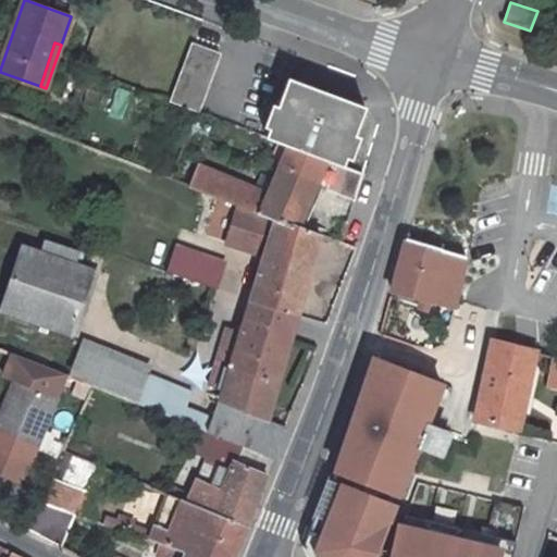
[(193,42),(170,100),(198,110),(220,53),(193,42)]
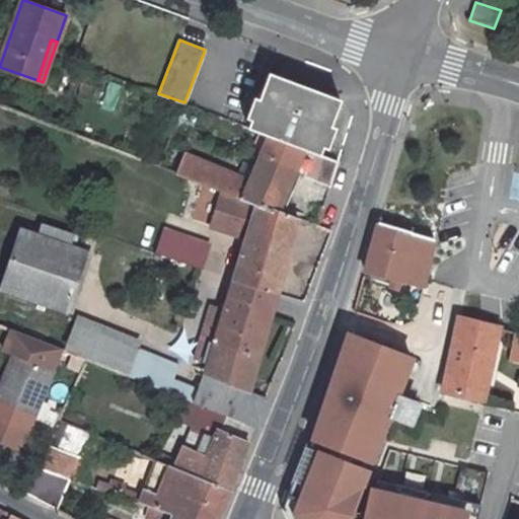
[(271,71),(248,127),(268,135),(320,153),(342,98),(271,71)]
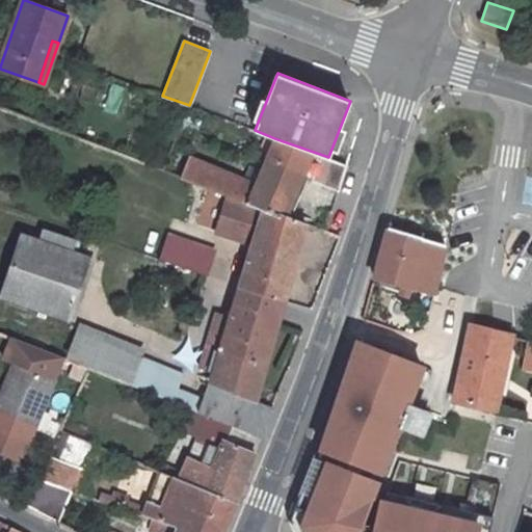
[(108,82),(103,111),(118,114),(125,85),(108,82)]
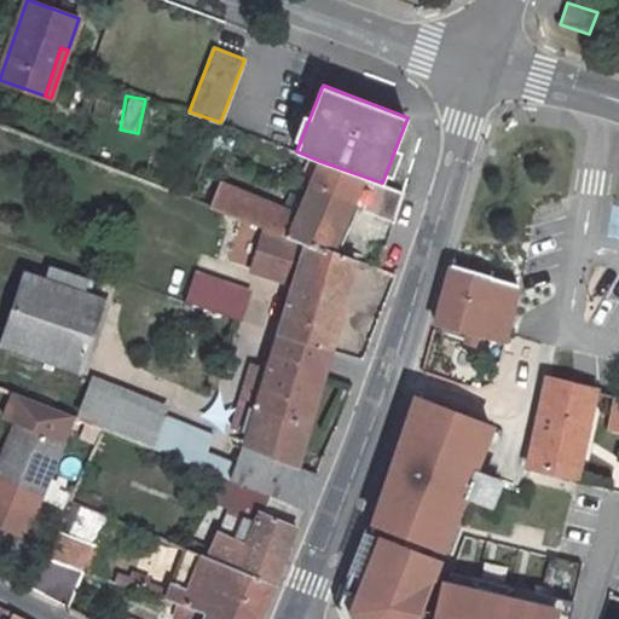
[(302,201),(294,221),(288,235),(333,252),(352,207),(394,223),(404,192),(382,183),(319,161),(302,201)]
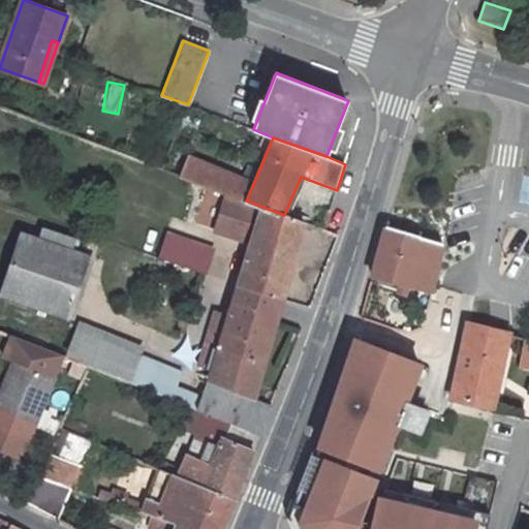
[(188,159),(181,176),(206,185),(213,168),(188,159)]
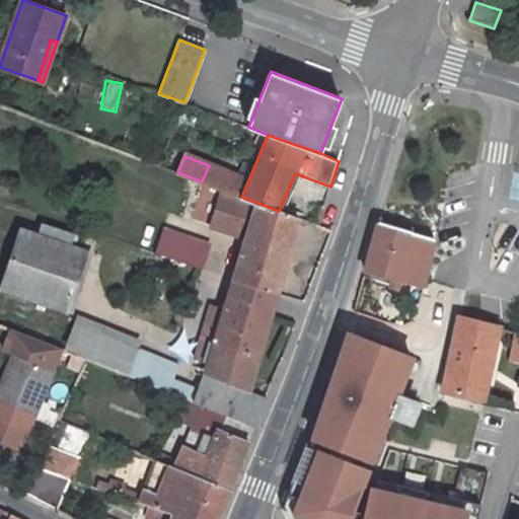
[(242,164),(237,175),(235,180),(246,186),(253,168),(242,164)]
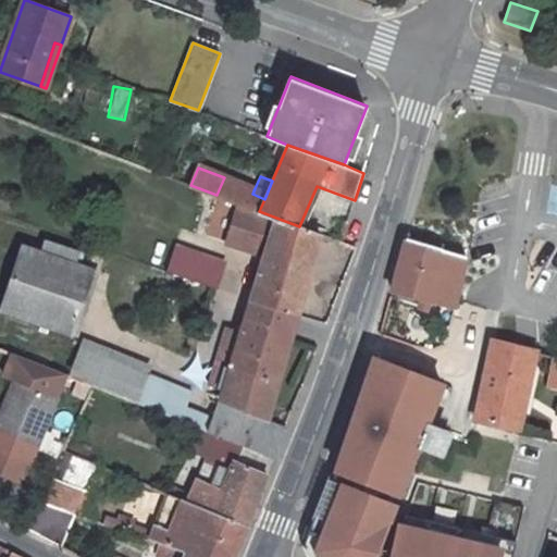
[(224,177),(217,195),(239,203),(259,211),(264,199),(252,194),(255,188),(224,177)]
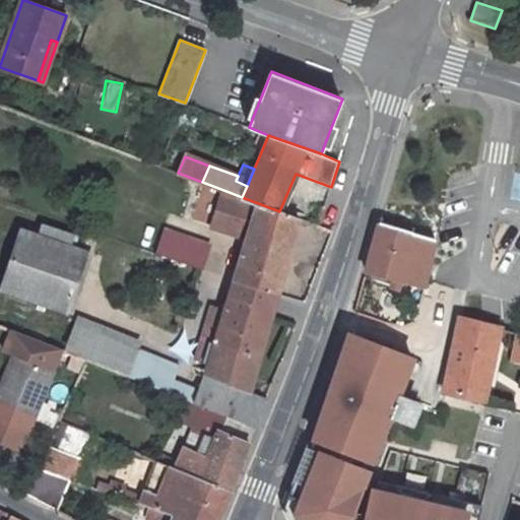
[(249,236),(235,280),(277,293),(299,218),(279,211),(242,197),(223,190),(213,224),(249,236)]
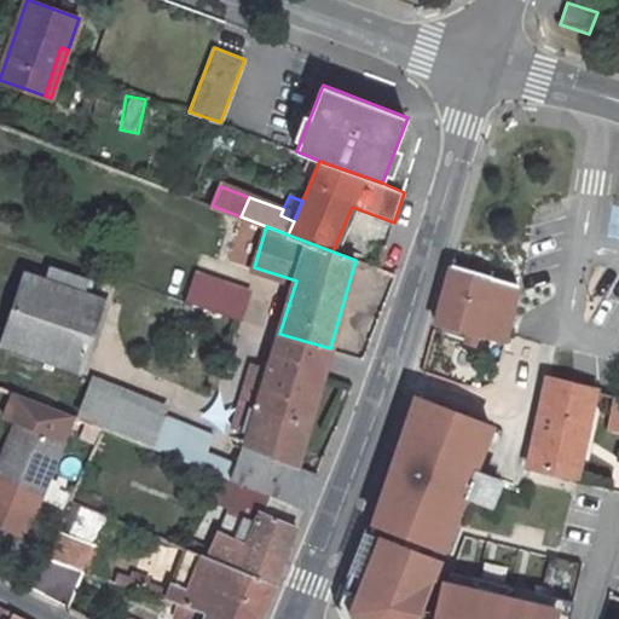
[(451,265),(435,323),(480,335),(482,325),(507,333),(519,284),(451,265)]
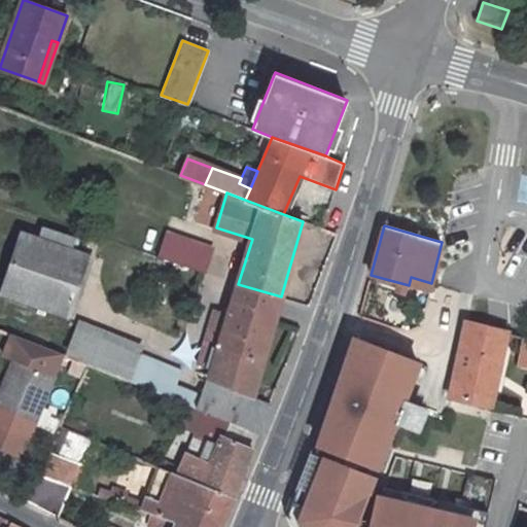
[(45,227),(41,237),(70,247),(74,237),(45,227)]
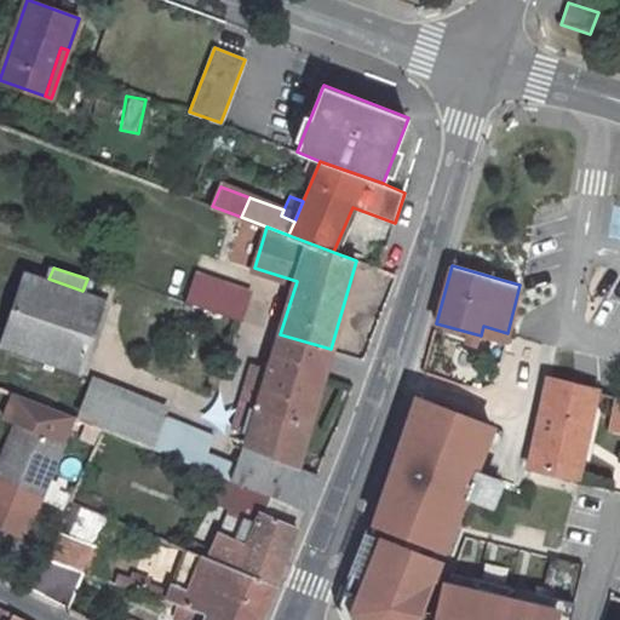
[(28,271),(3,345),(79,373),(103,299),(82,291),(49,279),(28,271)]
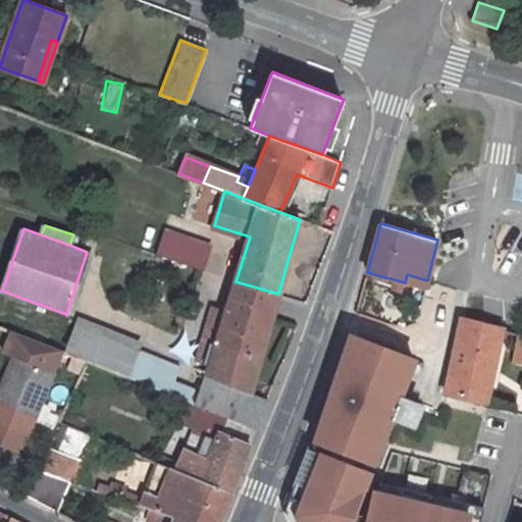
[(165,230),(157,255),(192,266),(201,242),(165,230)]
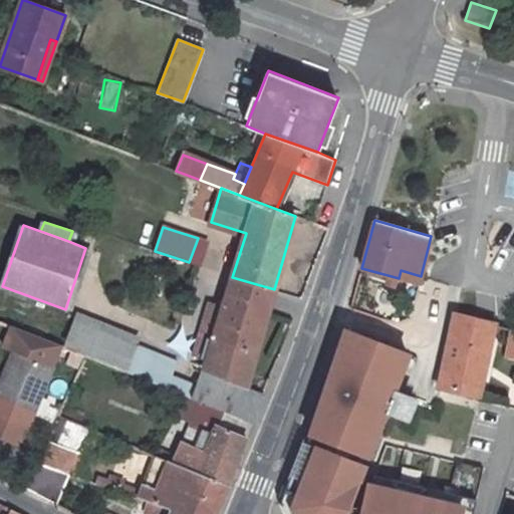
[(401,270),(399,278),(420,284),(421,276),(401,270)]
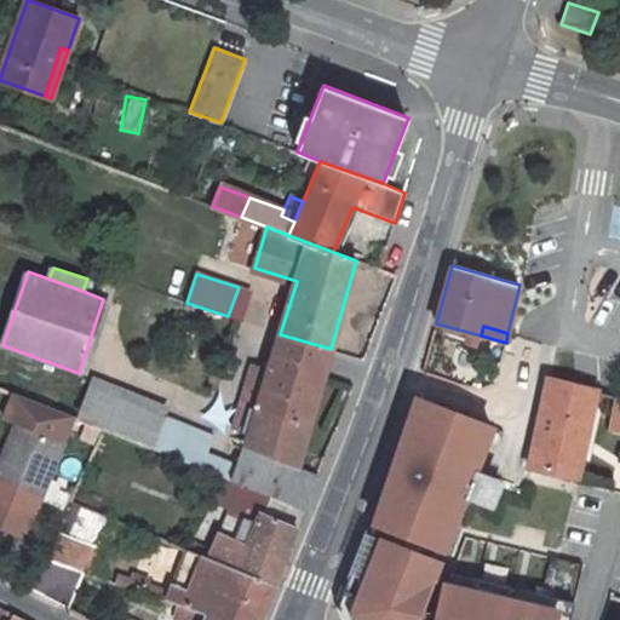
[(280,334),(273,360),(323,374),(331,349),(280,334)]
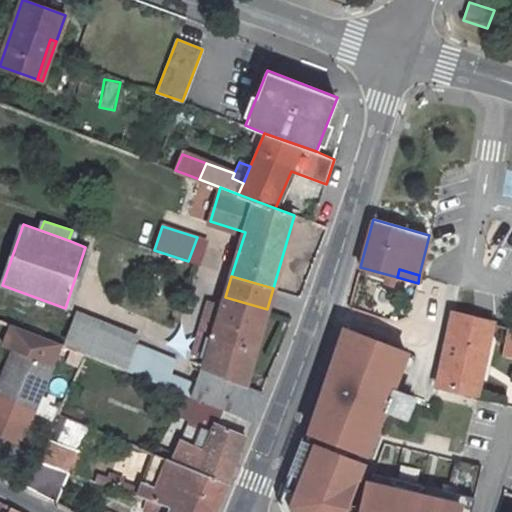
[(173,365),(164,384),(183,392),(197,398),(252,419),(262,393),(244,386),(267,309),(225,297),(222,307),(208,303),(193,353),(207,357),(203,369),(200,368),(198,375),(173,365)]
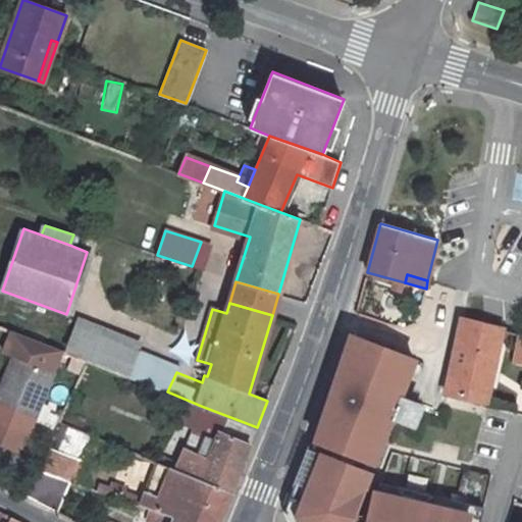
[(463,317),(452,370),(447,392),(486,401),(503,328),(463,317)]
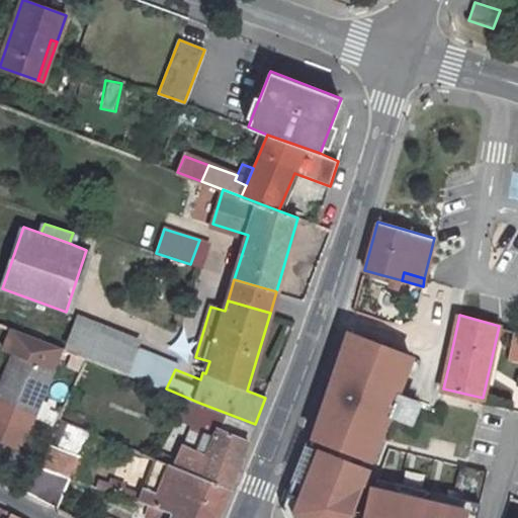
[(88,356),(87,358),(124,372),(134,348),(137,340),(78,316),(66,347),(75,351),(88,356)]
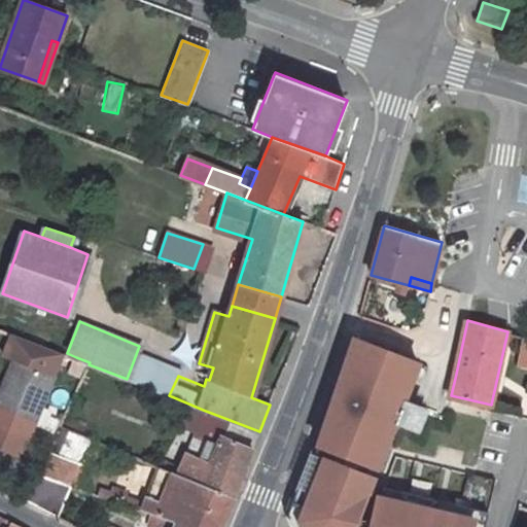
[(0,405),(0,443),(21,452),(51,374),(51,373),(60,351),(12,332),(4,354),(12,357),(4,377),(6,378),(13,381),(3,407),(0,405)]
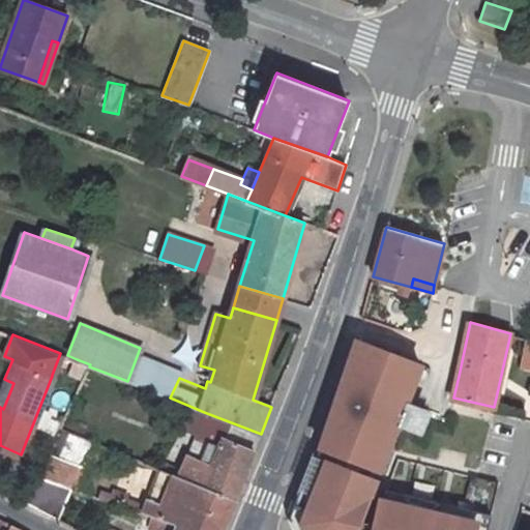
[(420,362),(355,337),(319,446),(377,469),(420,362)]
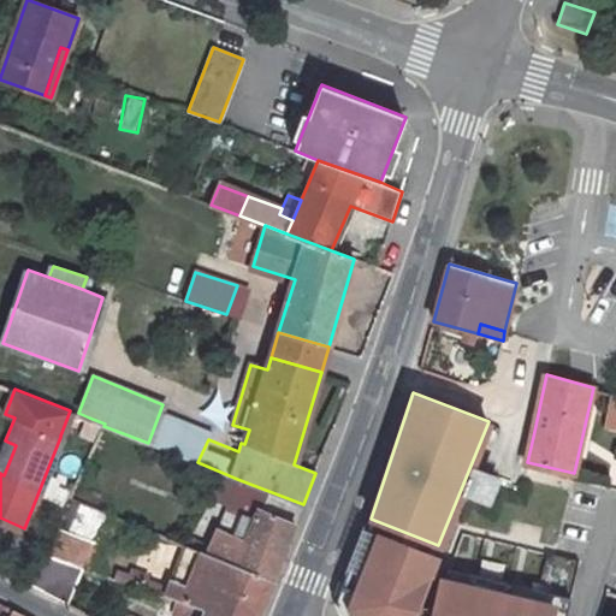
[(615,426),(615,395),(612,394),(605,425),(615,426)]
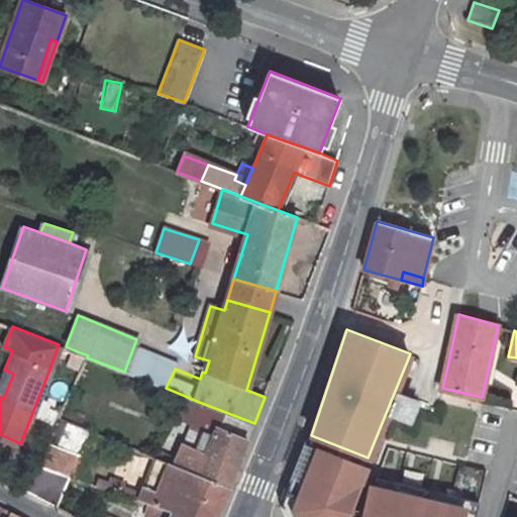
[(133,347),(124,372),(166,388),(175,369),(176,364),(133,347)]
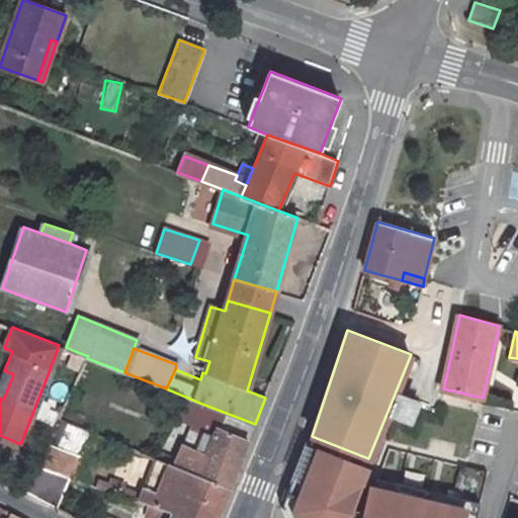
[(75,351),(69,366),(81,370),(87,358),(88,356),(75,351)]
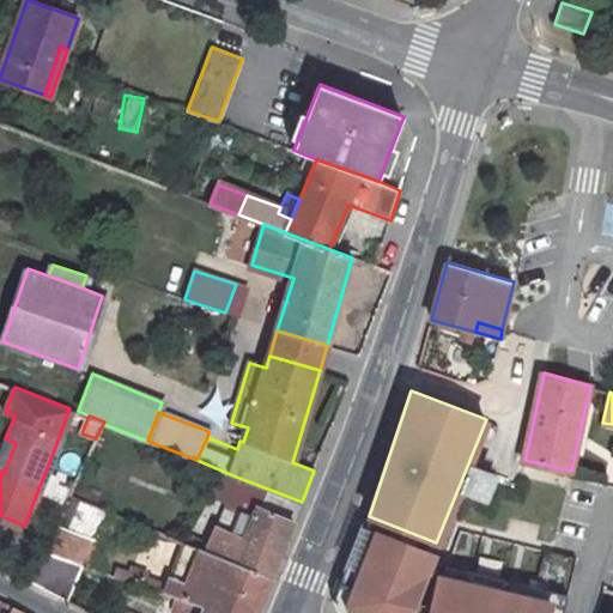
[(16,443),(7,439),(0,457),(0,471),(4,473),(16,443)]
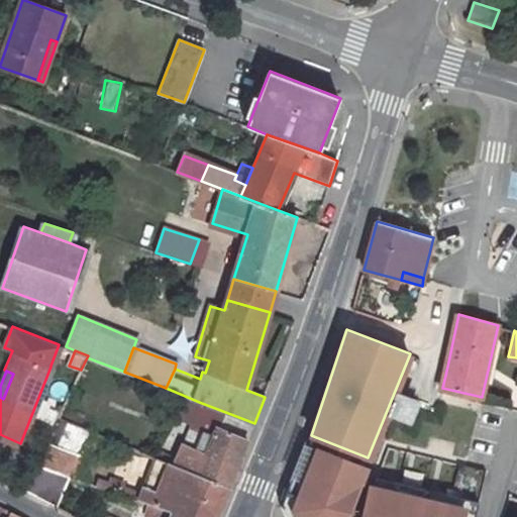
[(185,396),(177,414),(191,420),(199,402),(185,396)]
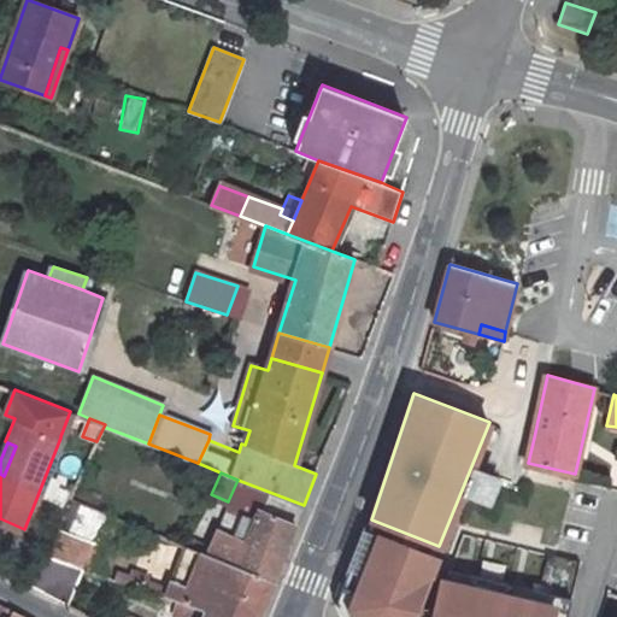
[(486,492),(489,481),(477,476),(472,487),(486,492)]
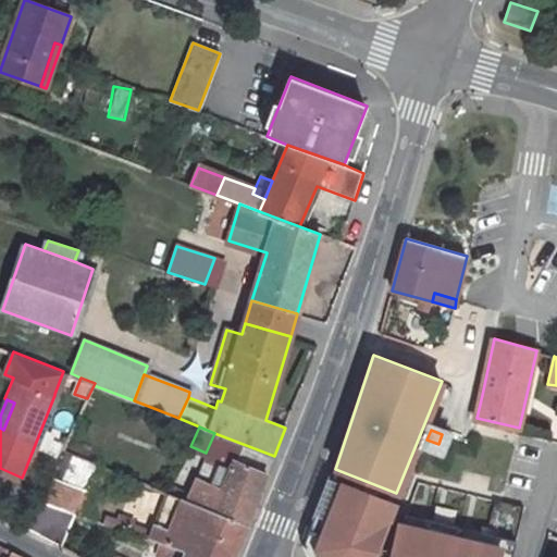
[(166,486),(164,493),(168,494),(245,525),(274,456),(214,433),(206,453),(209,454),(200,475),(213,482),(211,486),(195,480),(188,495),(166,486)]
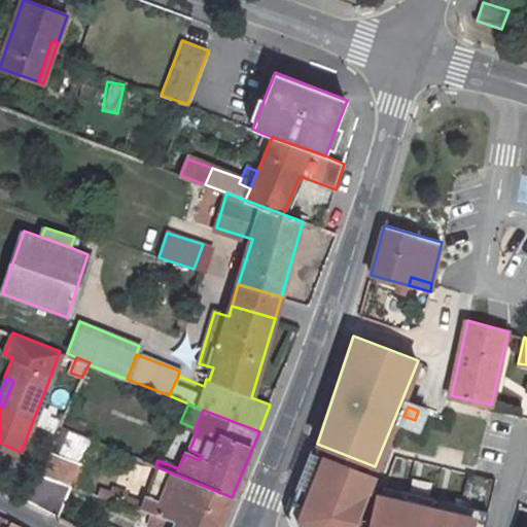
[(61,426),(39,473),(68,485),(74,487),(94,441),(61,426)]
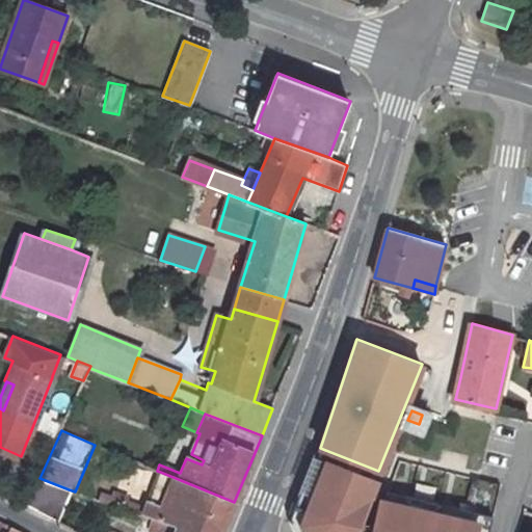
[(371,478),(317,457),(291,525),(293,531),(488,531),(494,514),(466,508),(462,517),(457,516),(437,512),(440,502),(406,494),(404,504),(382,499),(372,523),(362,520),(375,485),(371,478)]
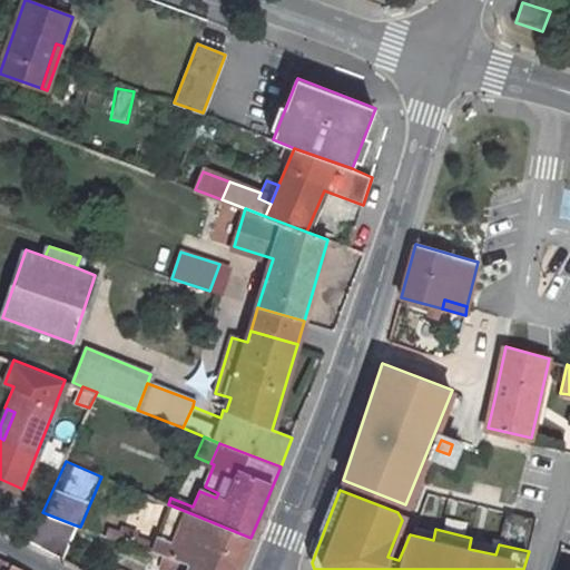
[(172,505),(163,527),(242,560),(251,538),(172,505)]
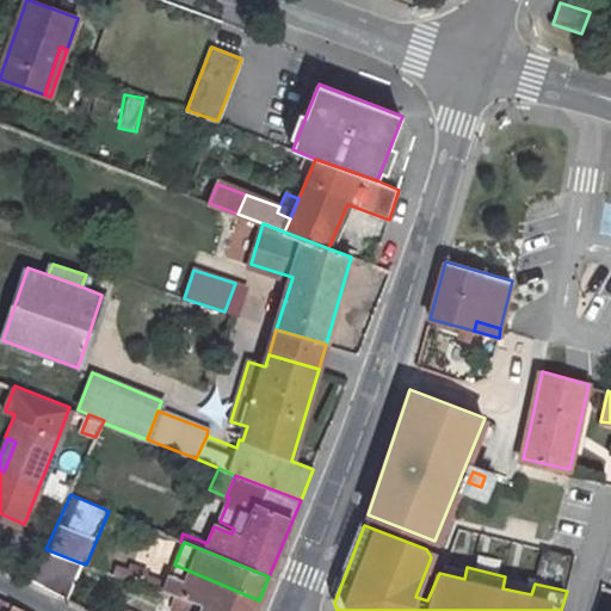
[(45,549),(31,582),(62,598),(79,562),(45,549)]
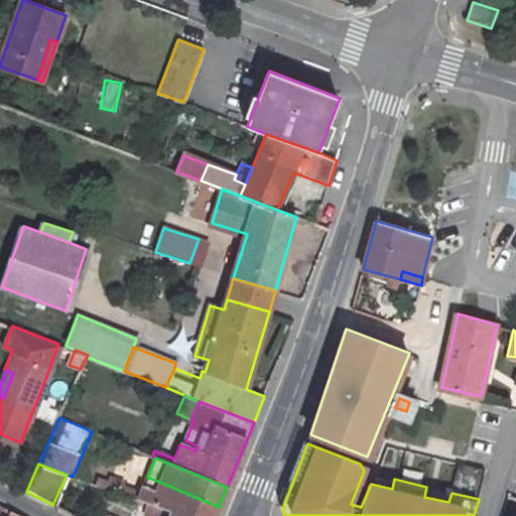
[(97,478),(94,485),(148,504),(170,511),(168,515),(215,515),(219,507),(147,477),(140,494),(97,478)]
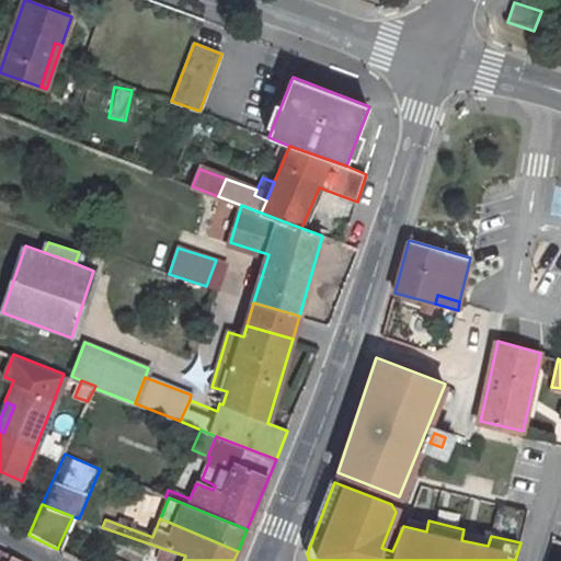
[(482,545),(488,546),(491,536),(492,529),(487,527),(482,545)]
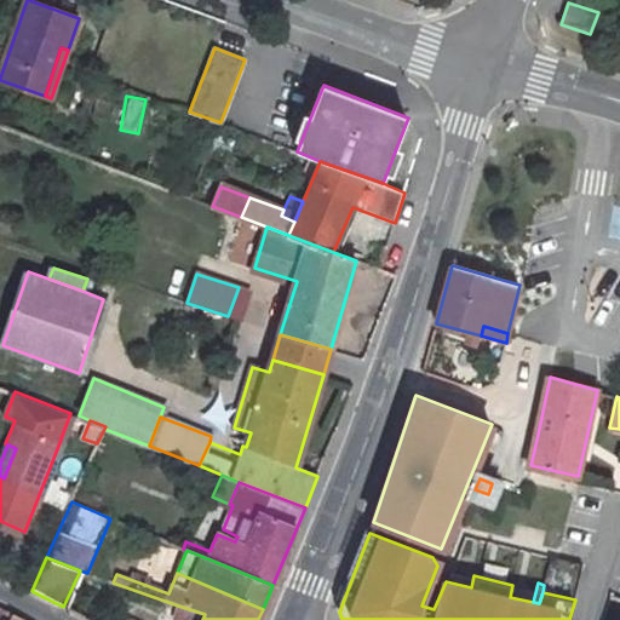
[(178,606),(173,619),(176,619),(202,619),(205,614),(178,606)]
